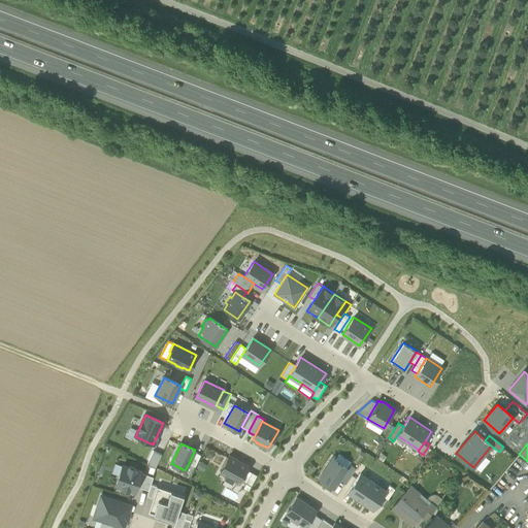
[(162,455),(154,451),(147,463),(156,467),(162,455)]
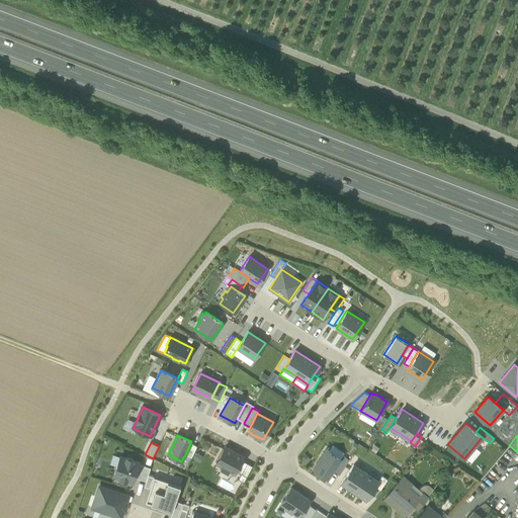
[(196,446),(190,443),(185,454),(191,457),(196,446)]
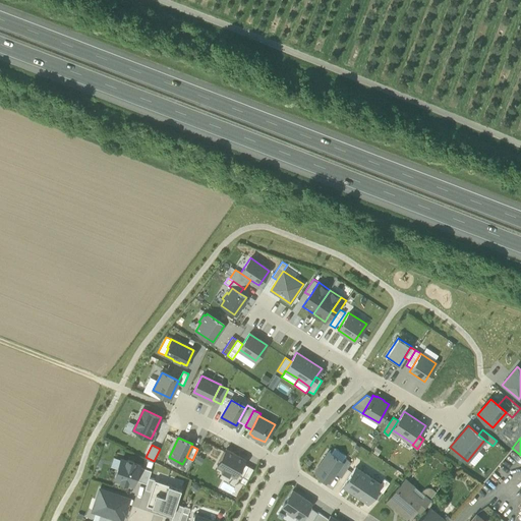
[(335,448),(331,454),(342,461),(344,458),(346,455),(335,448)]
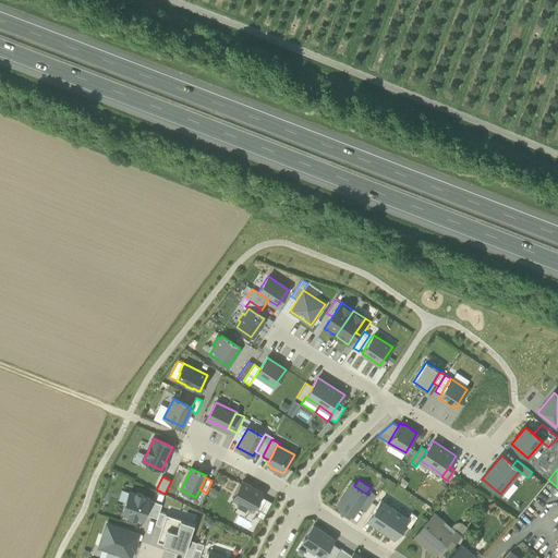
[(254,508),(261,496),(263,493),(242,481),(232,499),(238,501),(237,505),(245,509),(246,507),(253,510),(254,508)]
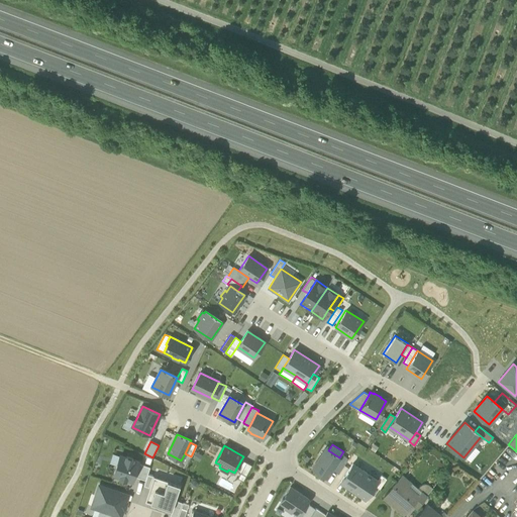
[(328,450),(325,448),(313,469),(326,478),(331,470),(339,457),(328,450)]
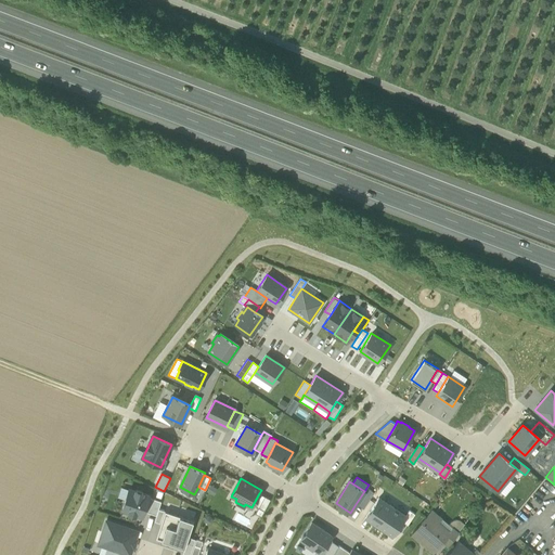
[(374,493),(366,488),(364,491),(356,504),(363,508),(366,505),(374,493)]
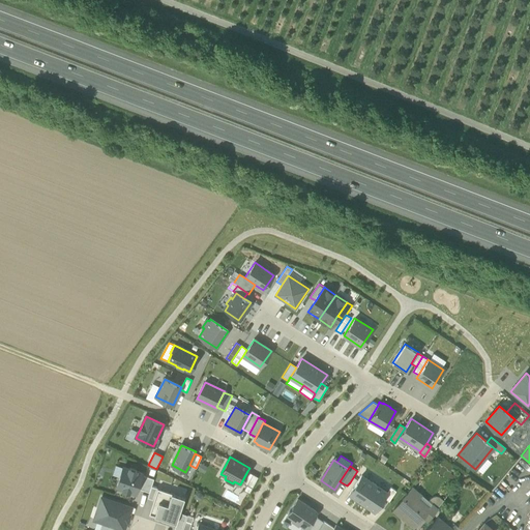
[(142,474),(143,473),(136,471),(137,470),(129,468),(129,469),(123,467),(116,487),(122,489),(122,490),(129,492),(129,491),(136,493),(138,488),(142,474)]
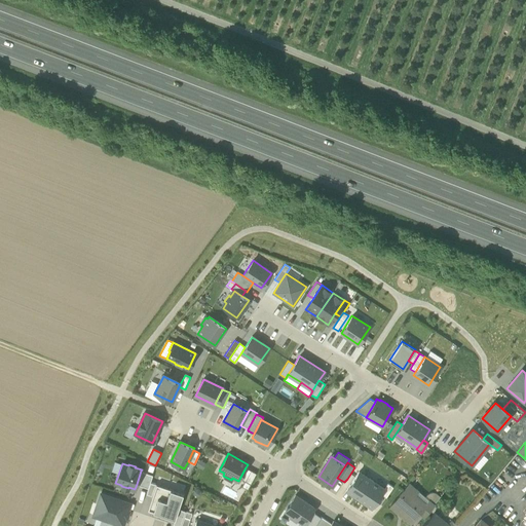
[(347,479),(352,482),(359,473),(363,466),(357,463),(354,467),(347,479)]
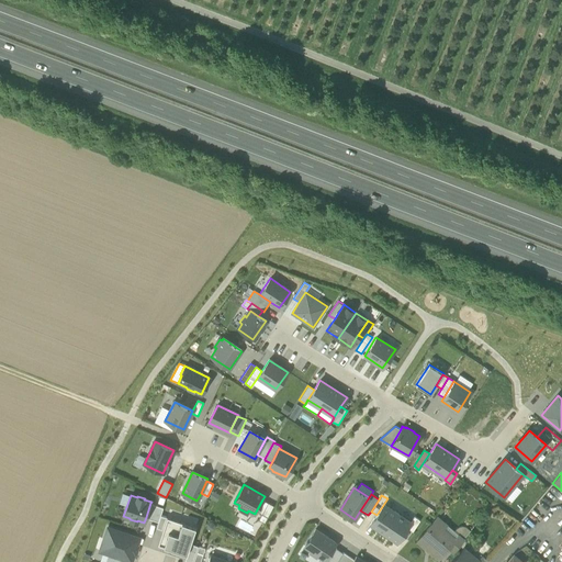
[(273,506),(262,499),(256,512),(261,514),(258,520),(263,523),(273,506)]
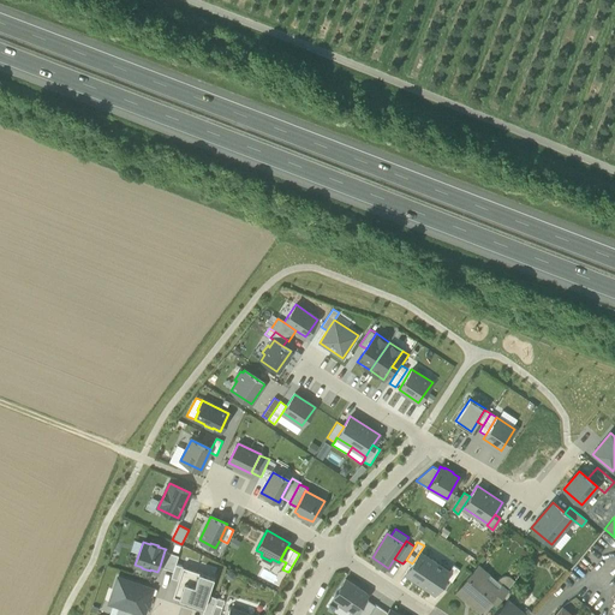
[(165,550),(160,566),(173,571),(175,563),(178,555),(165,550)]
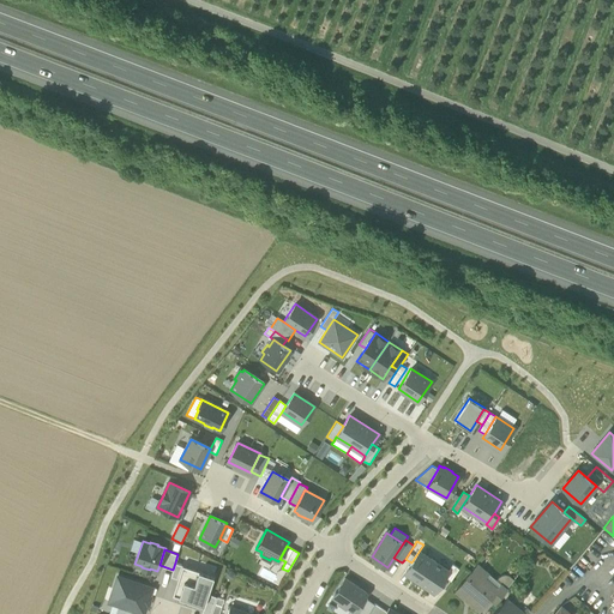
[(449,571),(419,552),(411,563),(404,572),(434,593),(445,576),(449,571)]
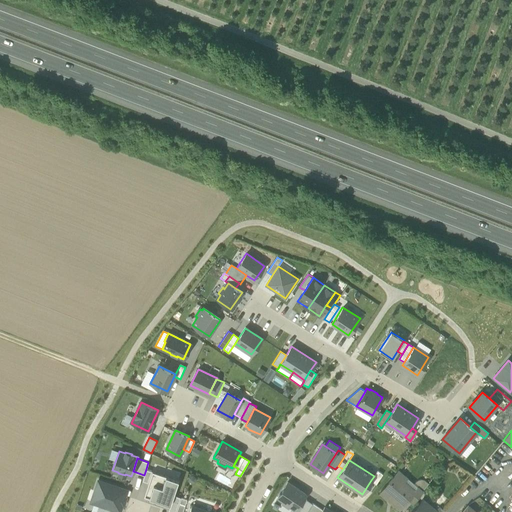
[(152,471),(146,469),(144,475),(142,481),(148,482),(152,471)]
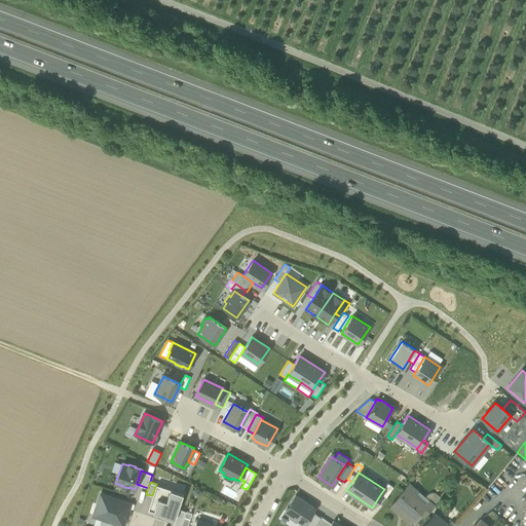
[(387,483),(384,489),(381,493),(386,497),(392,487),(387,483)]
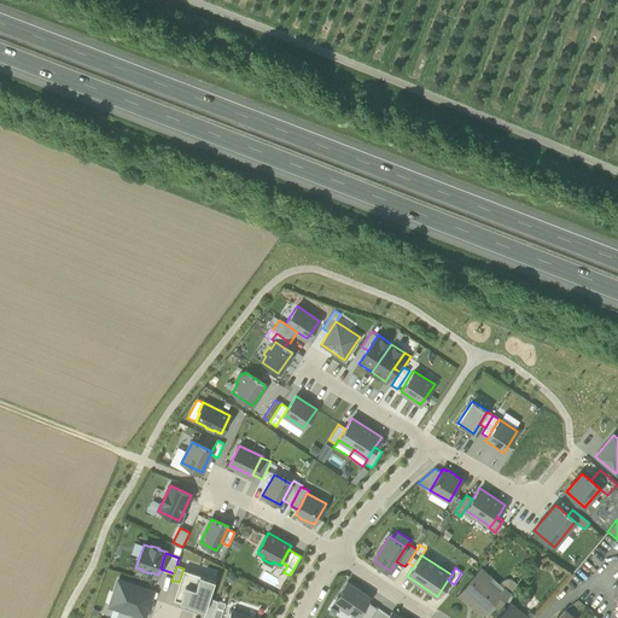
[(215,579),(184,569),(179,582),(173,599),(205,610),(210,598),(215,579)]
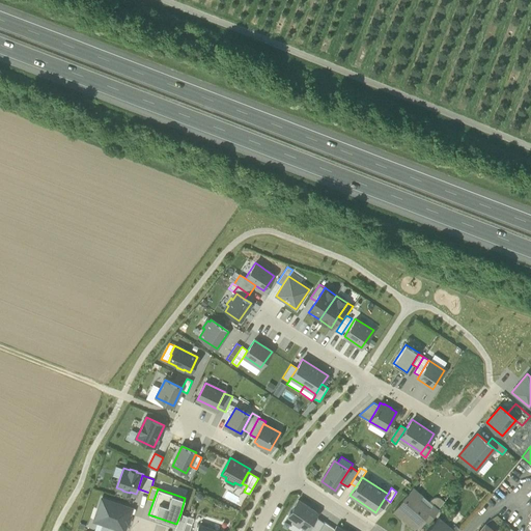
[(394,511),(414,527),(423,516),(427,510),(417,502),(422,497),(413,488),(394,511)]
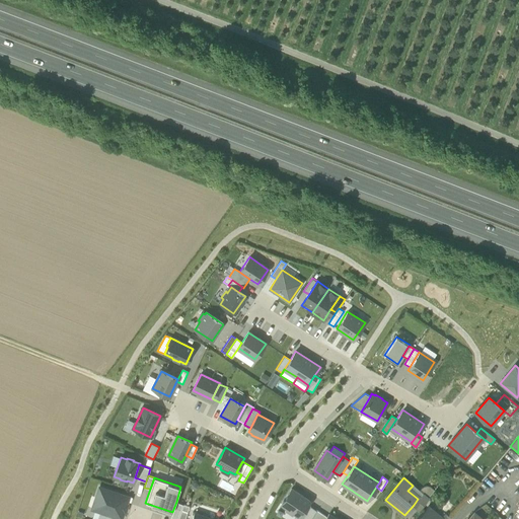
[(423,494),(413,486),(408,491),(418,499),(423,494)]
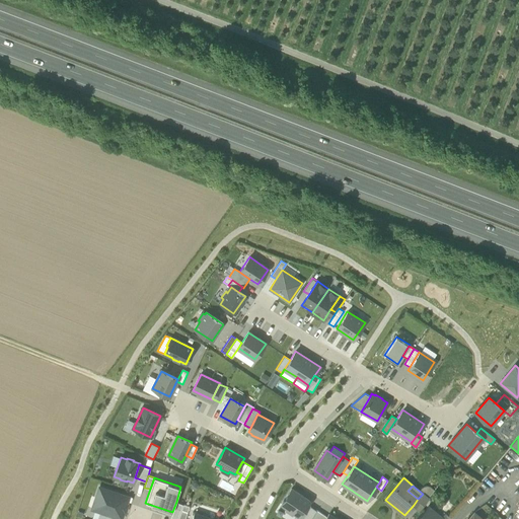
[(128,497),(99,487),(92,509),(99,511),(118,517),(121,518),(128,497)]
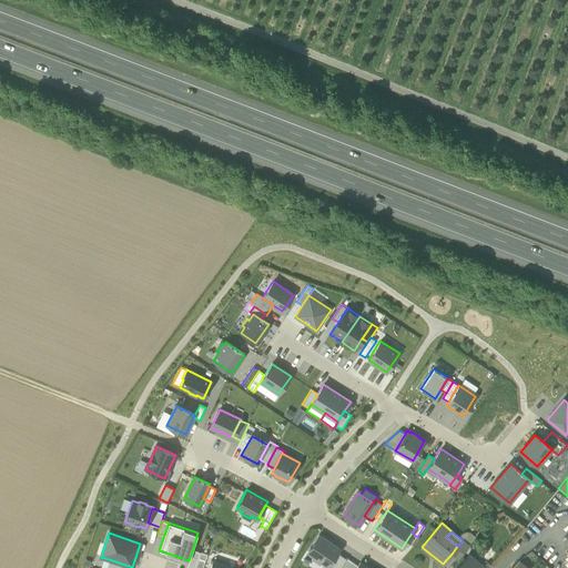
[(338,548),(318,535),(308,551),(314,556),(313,558),(320,563),(322,560),(328,565),(338,548)]
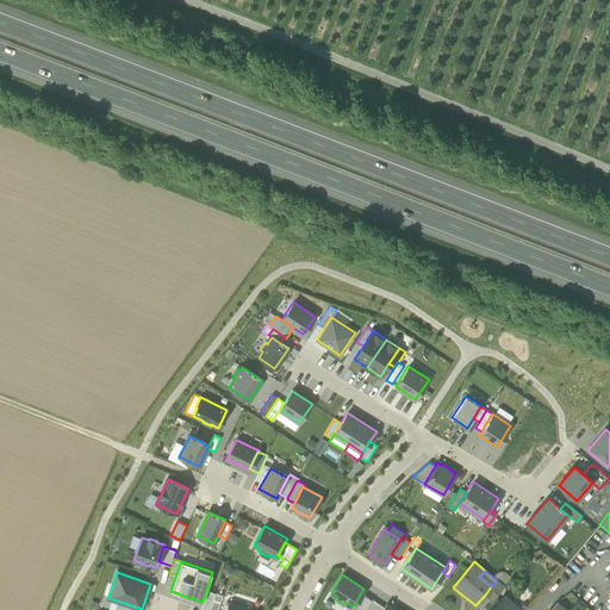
[(486,593),(491,598),(503,584),(498,579),(497,580),(491,586),(486,593)]
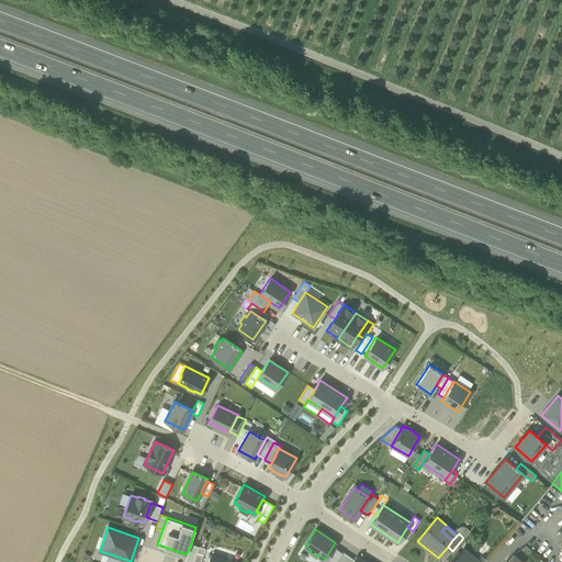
[(191,561),(198,546),(191,543),(187,554),(184,561),(191,561)]
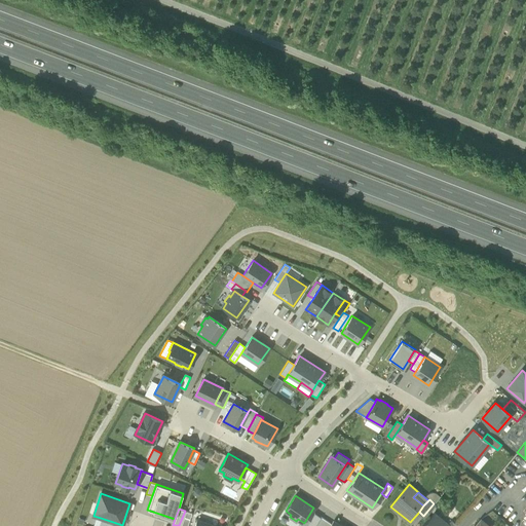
[(180,525),(187,525),(192,513),(186,511),(180,525)]
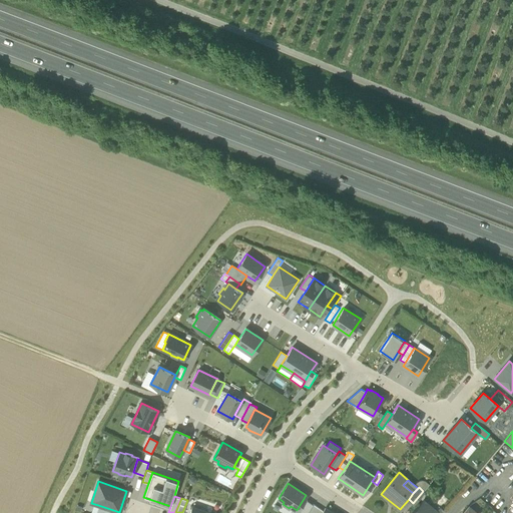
[(307,512),(314,504),(307,500),(298,512),(307,512)]
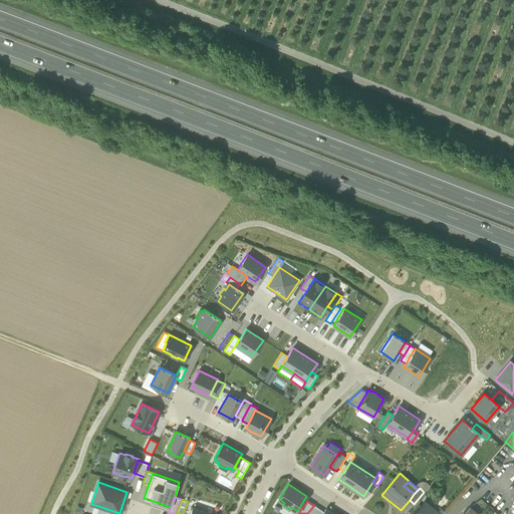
[(413,513),(433,513),(422,504),(413,513)]
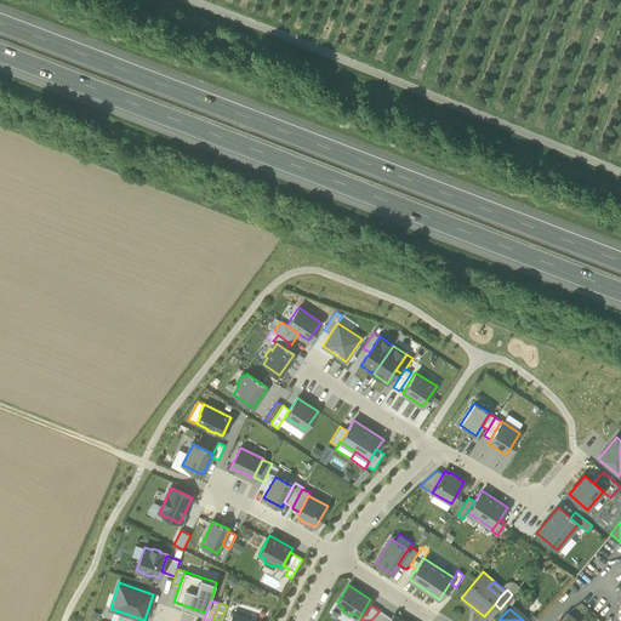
[(380,610),(371,620),(388,620),(391,619),(380,610)]
